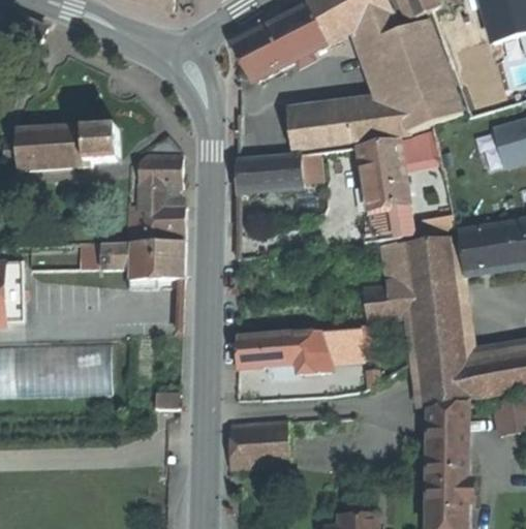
[(387,0),(305,0),(307,4),(329,44),(368,24),(393,10),(387,0)]
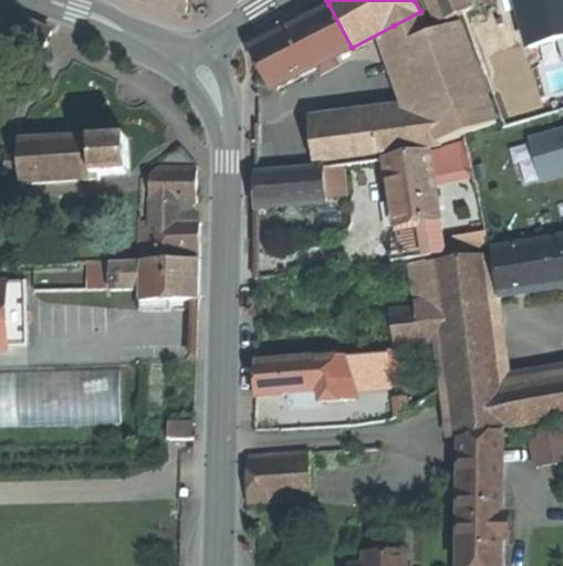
[(417,0),(428,25),(459,13),(475,8),(470,0),(417,0)]
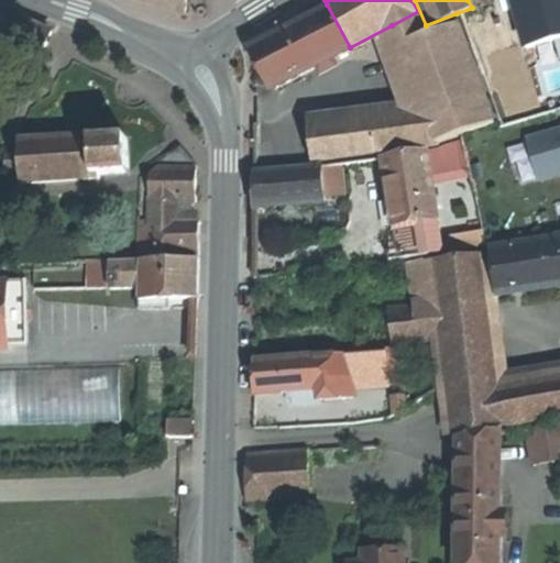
[(472,8),(457,13),(490,92),(520,80),(489,0),(472,8)]
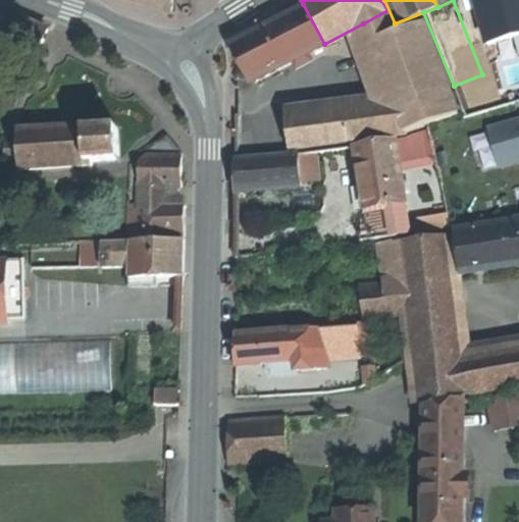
[(518,0),(510,0),(518,31),(518,0)]
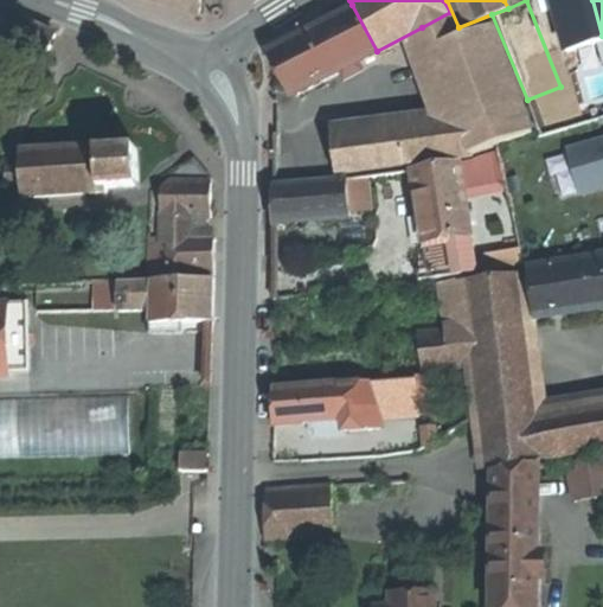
[(352,5),(268,49),(281,72),(293,95),(335,72),(354,63),(377,51),(352,5)]
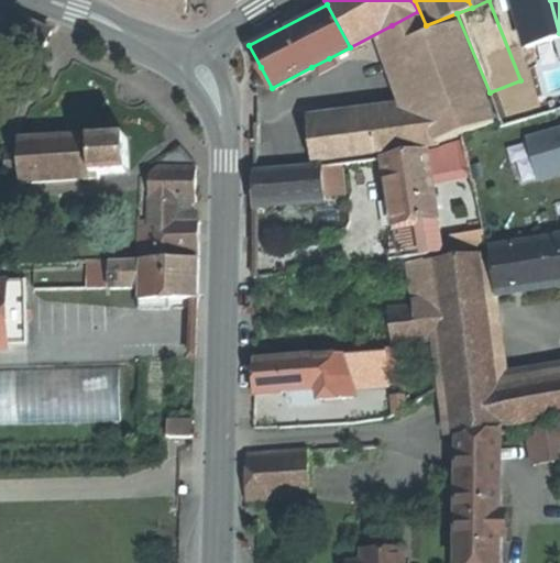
[(418,11),(392,25),(423,110),(435,144),(491,121),(454,23),(428,31),(418,11)]
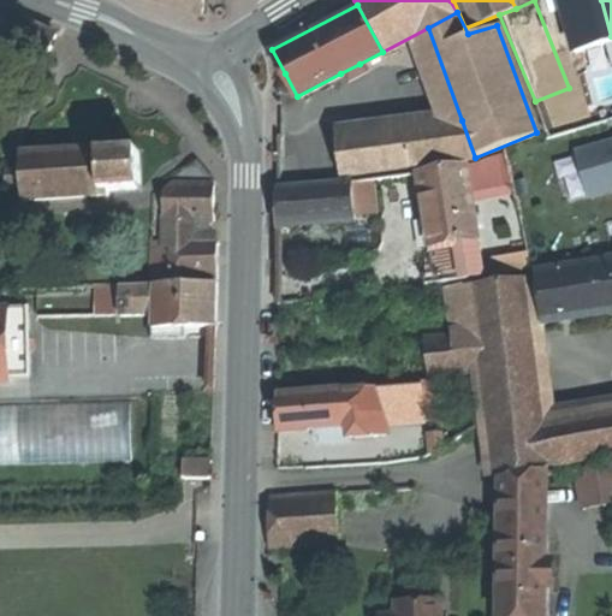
[(0,60),(35,78),(52,36),(11,18),(0,13),(0,60)]
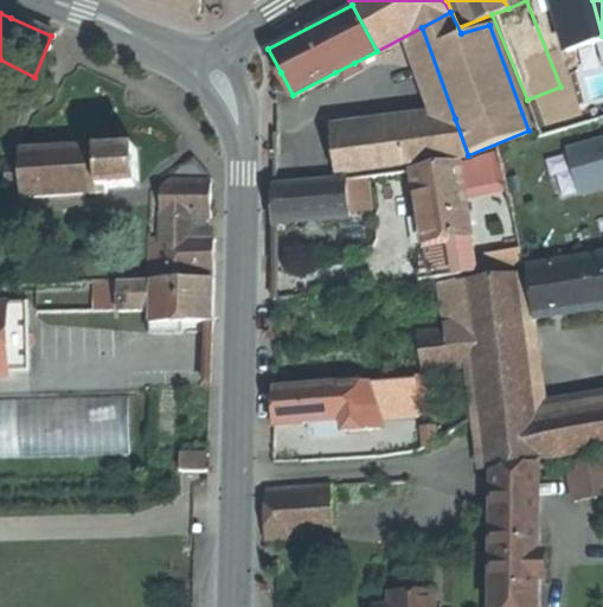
[(354,63),(335,72),(340,80),(358,70),(354,63)]
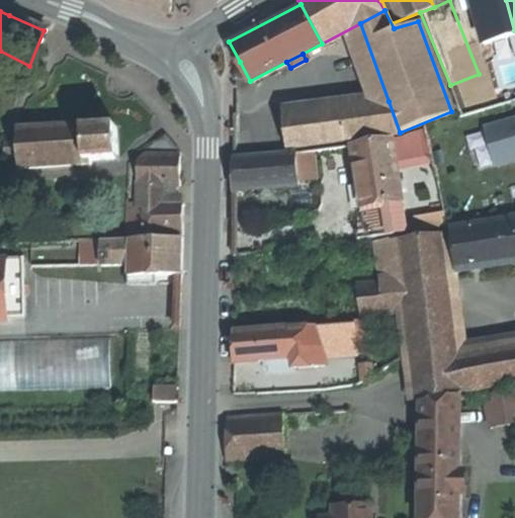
[(514,98),(422,126),(432,176),(514,152),(514,98)]
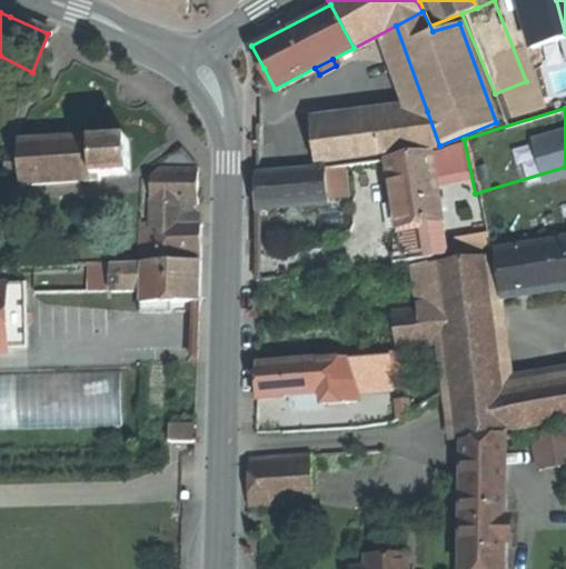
[(439,146),(427,111),(308,127),(309,162),(439,146)]
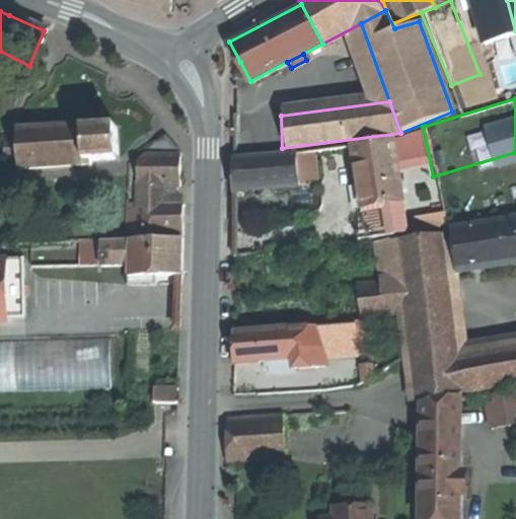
[(4,157),(17,156),(18,171),(22,170),(90,166),(90,163),(118,161),(116,127),(87,129),(86,125),(15,130),(16,144),(3,145),(4,157)]
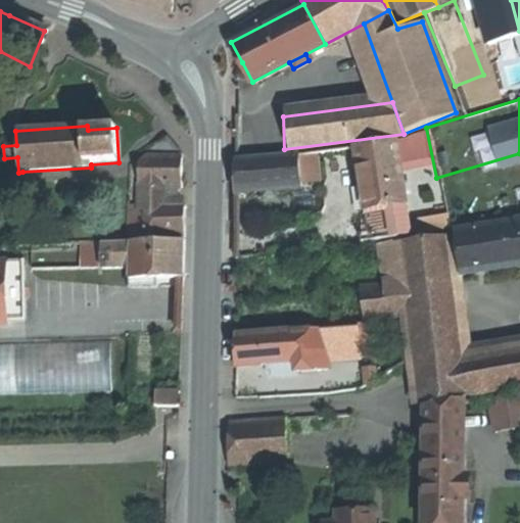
[(126,205),(137,204),(137,188),(173,188),(179,188),(179,174),(180,155),(166,137),(140,154),(128,167),(126,205)]
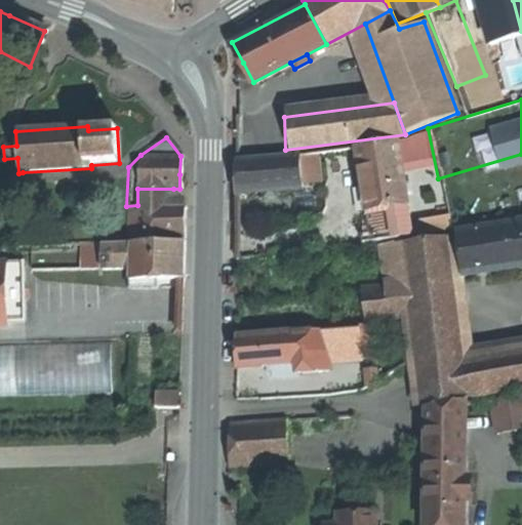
[(404,203),(394,140),(354,147),(355,155),(357,166),(361,188),(364,209),(404,203)]
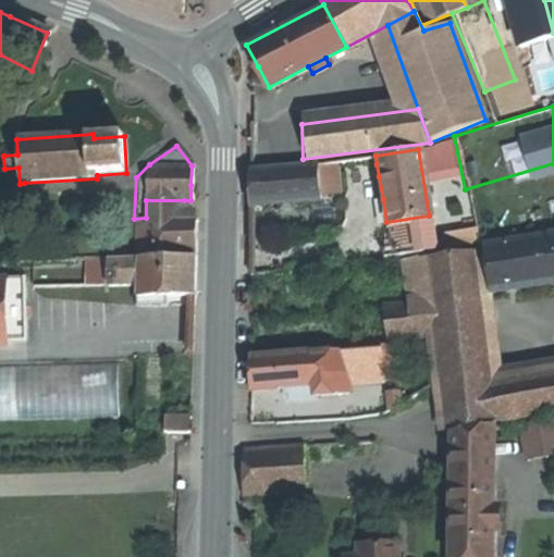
[(334,162),(314,163),(316,193),(336,190),(334,162)]
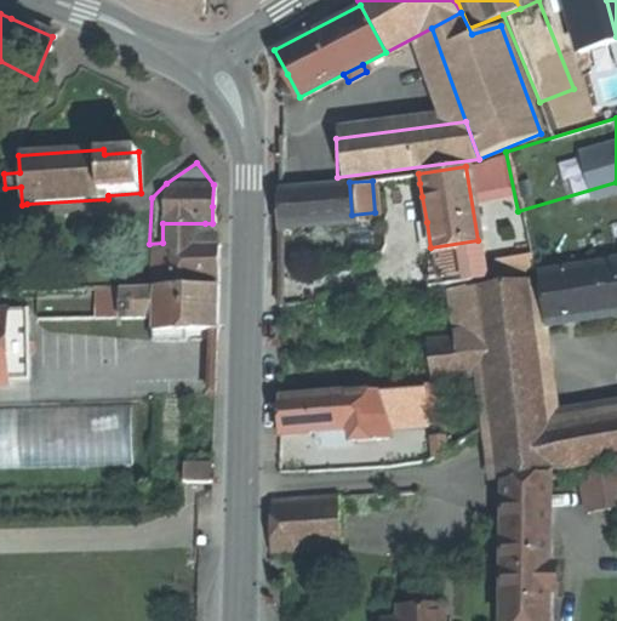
[(276,208),(278,228),(310,224),(323,224),(353,221),(352,215),(349,182),(276,189),(276,208)]
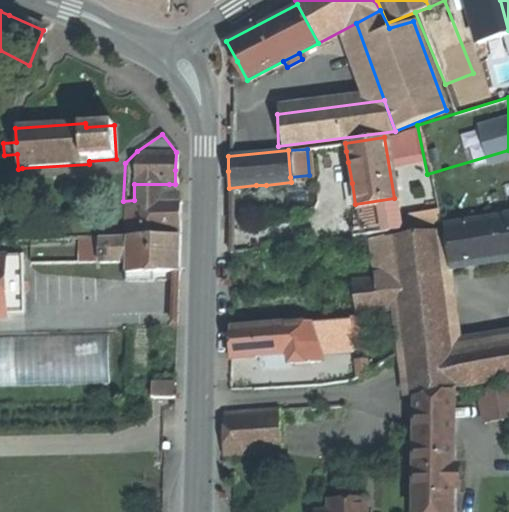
[(134,184),(134,200),(169,200),(169,184),(134,184)]
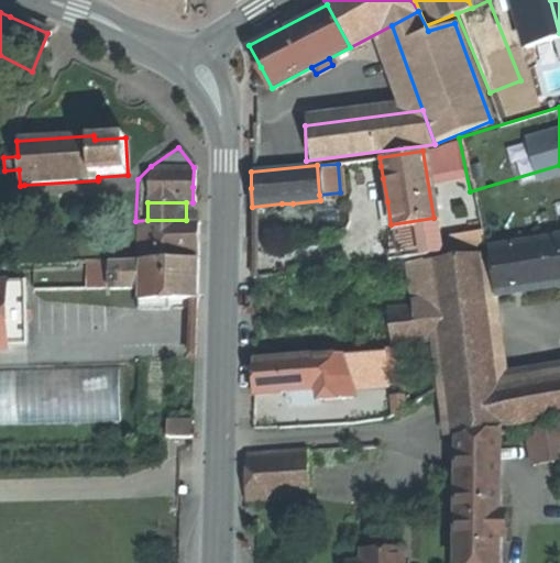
[(439,251),(434,218),(391,224),(387,231),(392,260),(423,254),(439,251)]
